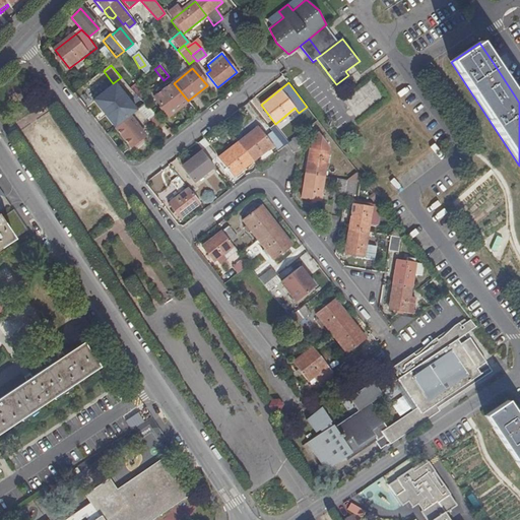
[(188,101),(174,83),(154,99),(169,116),(188,101)]
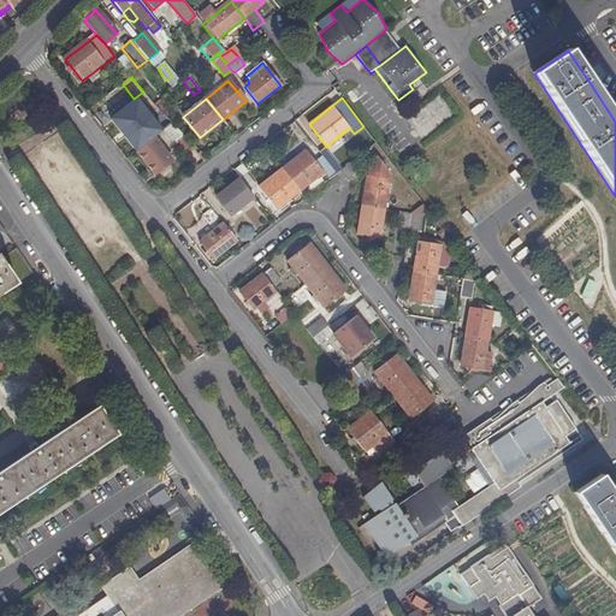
[(119,129),(137,152),(154,138),(136,116),(119,129)]
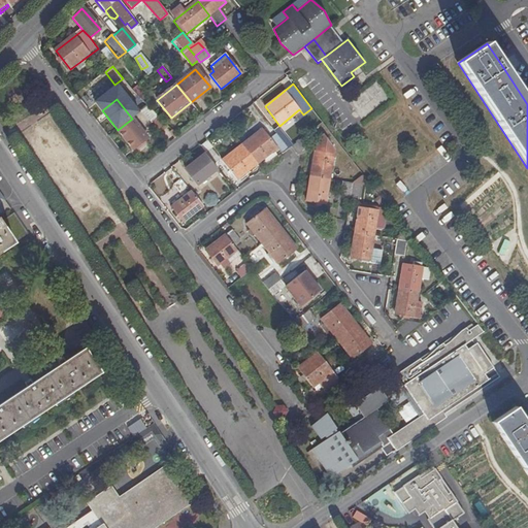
[(147,106),(140,112),(150,124),(159,118),(147,106)]
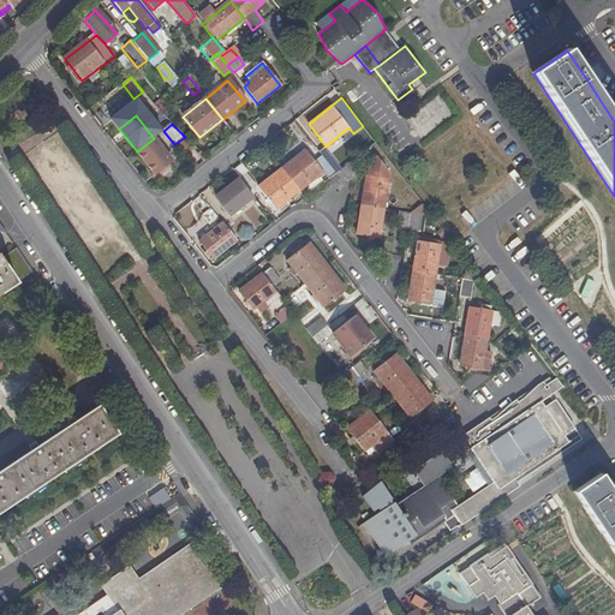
[(172,161),(154,138),(137,151),(155,175),(172,161)]
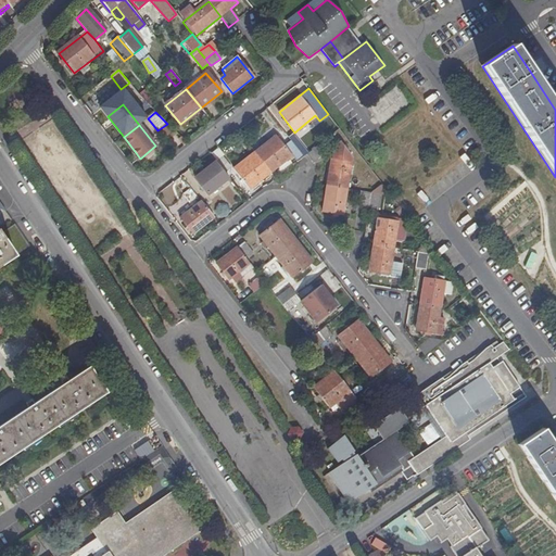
[(293,134),(289,137),(291,139),(304,156),(306,155),(307,154),(293,134)]
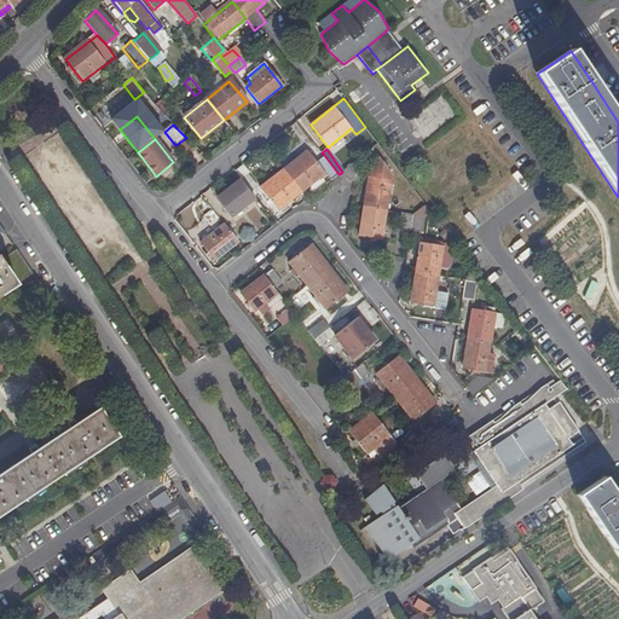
[(306,152),(283,171),(300,191),(323,173),(330,181),(339,174),(324,155),(314,162),(306,152)]
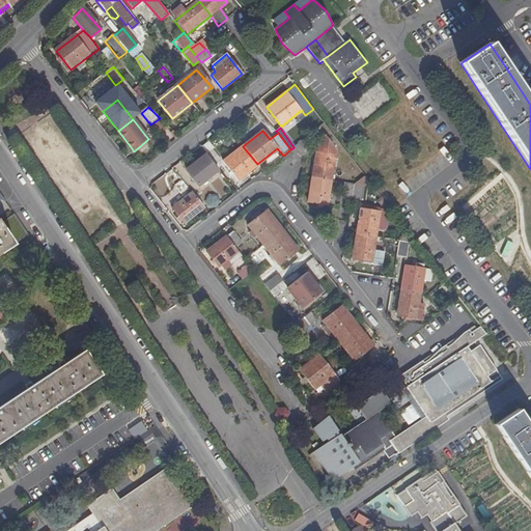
[(316,154),(312,177),(331,180),(336,150),(326,137),(322,140),(318,152),(316,154)]
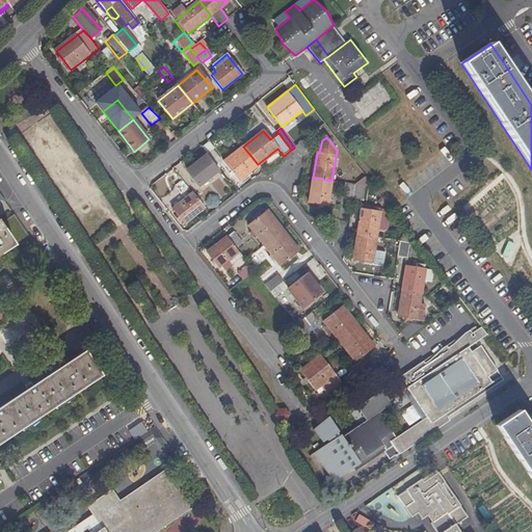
[(294,148),(293,149),(298,155),(309,147),(304,139),(296,145),(294,148)]
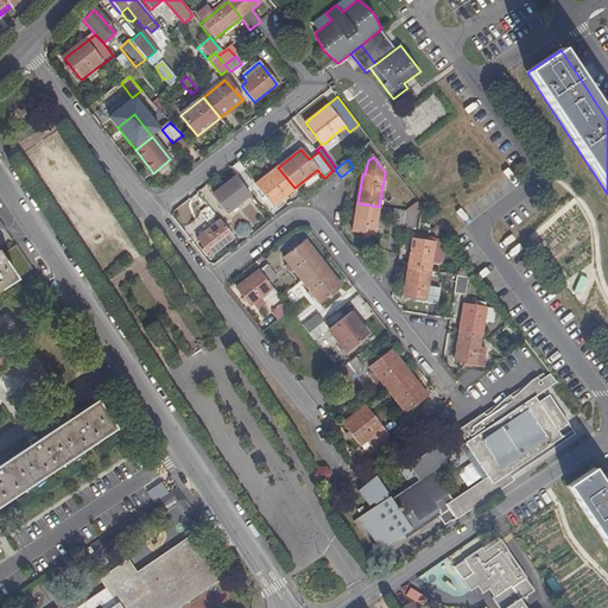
[(295,188),(278,168),(255,185),(272,207),(295,188)]
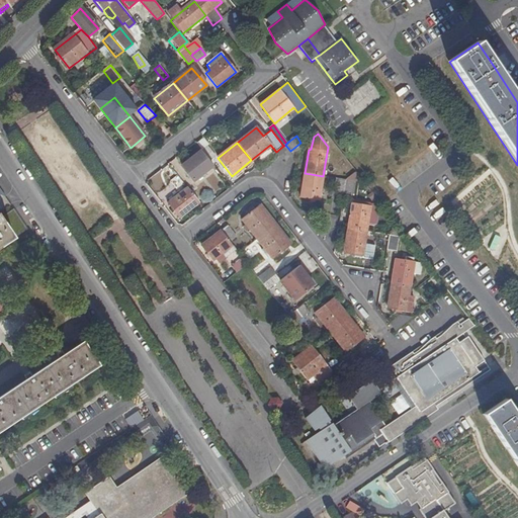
[(207,146),(200,152),(210,164),(218,158),(207,146)]
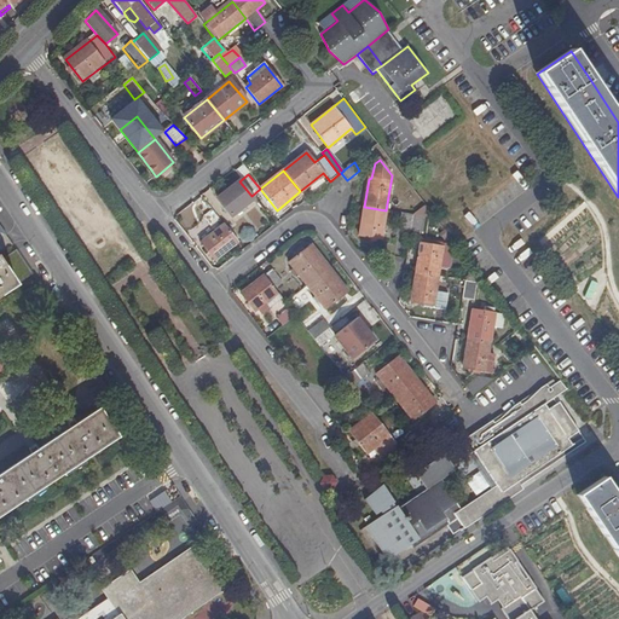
[(252,196),(239,181),(218,200),(231,217),(254,198),(252,196)]
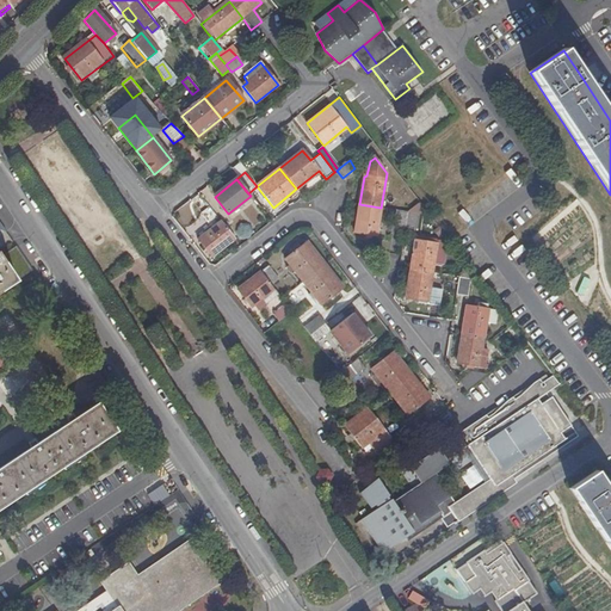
[(381,208),(359,204),(353,233),(375,236),(381,208)]
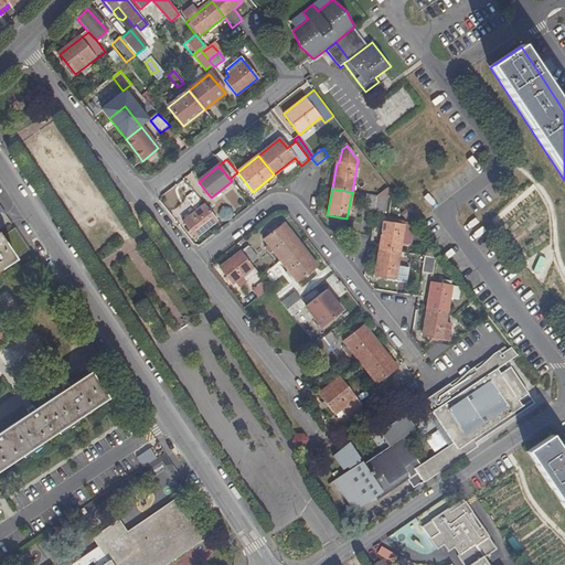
[(205,209),(193,192),(185,199),(195,212),(183,222),(195,238),(216,222),(205,209)]
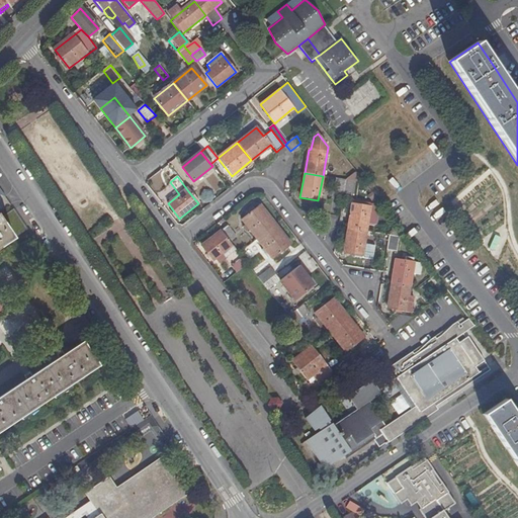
[(343,192),(345,181),(337,180),(334,191),(343,192)]
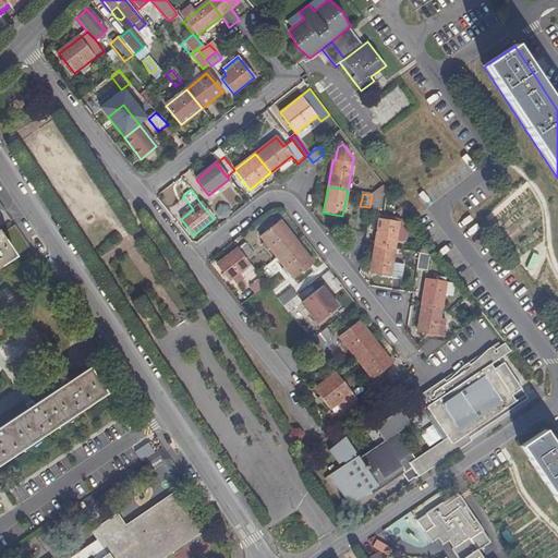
[(370,207),(370,208),(380,209),(383,196),(373,194),(372,195),(370,207)]
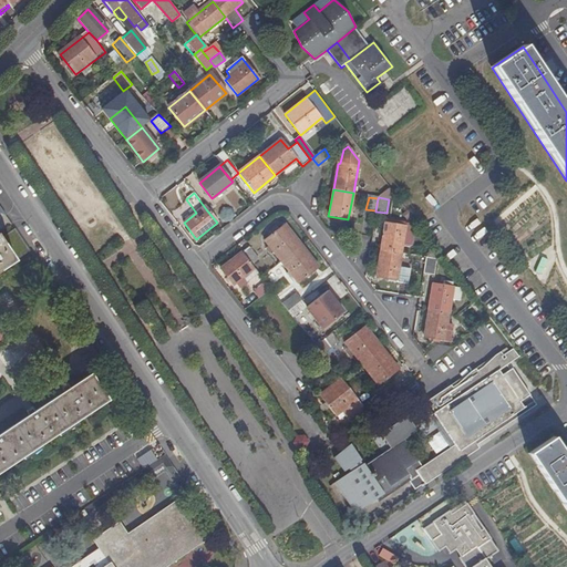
[(212,205),(206,209),(217,223),(223,218),(212,205)]
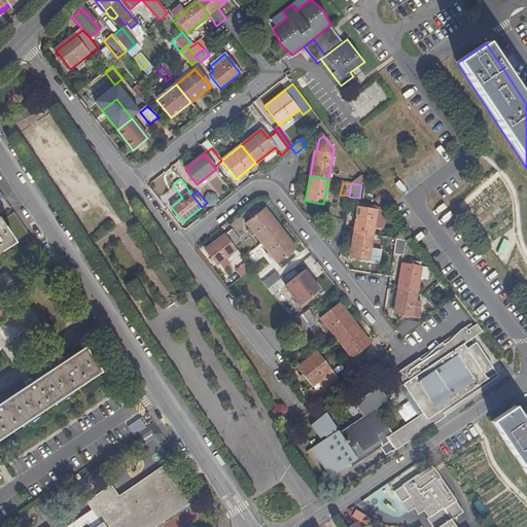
[(359,208),(355,233),(374,236),(375,225),(380,225),(383,212),(359,208)]
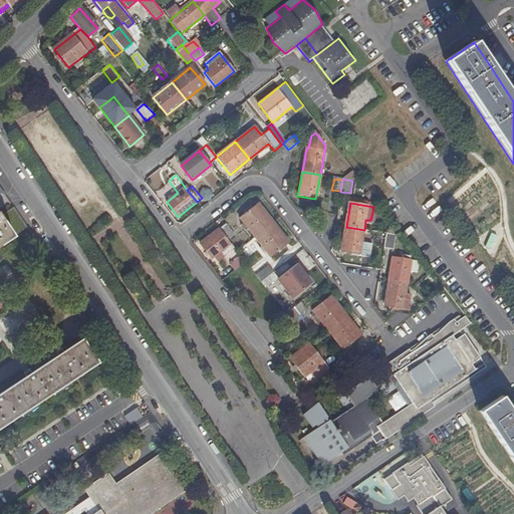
[(0,244),(28,225),(15,205),(1,216),(0,214),(0,244)]
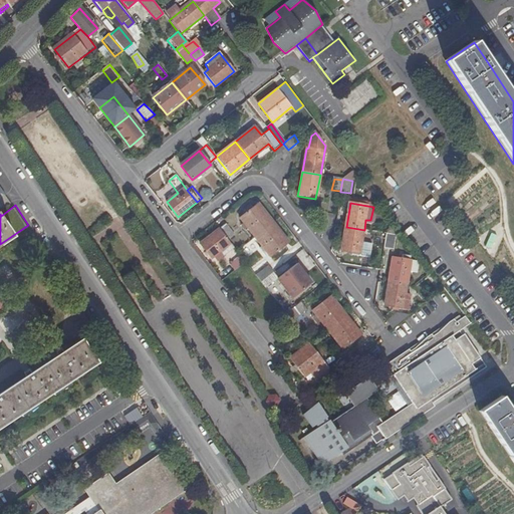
[(254,238),(273,223),(258,205),(240,219),(254,238)]
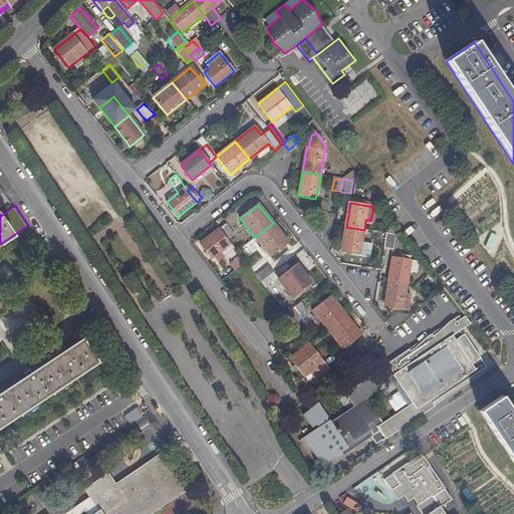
[(273,223),(254,238),(269,257),(288,243),(273,223)]
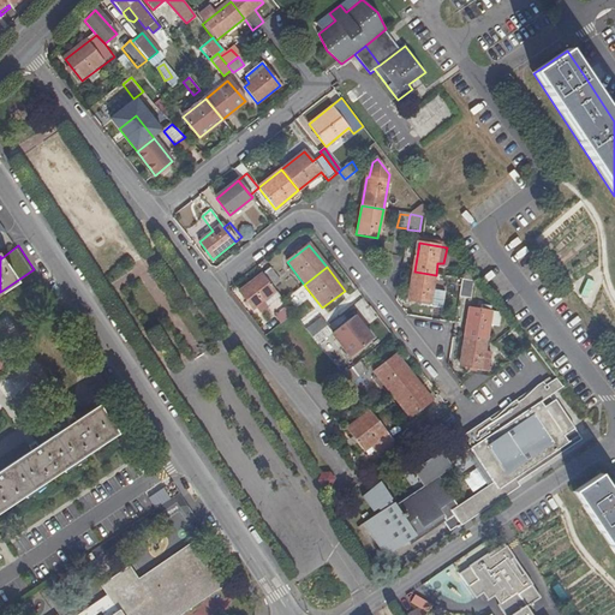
[(269,269),(262,274),(273,288),(280,282),(269,269)]
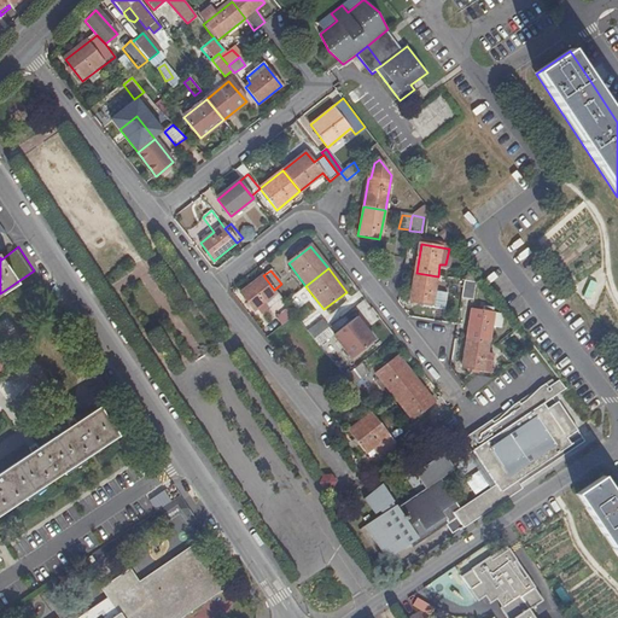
[(477,272),(465,281),(461,301),(470,302),(472,284),(481,277),(477,272)]
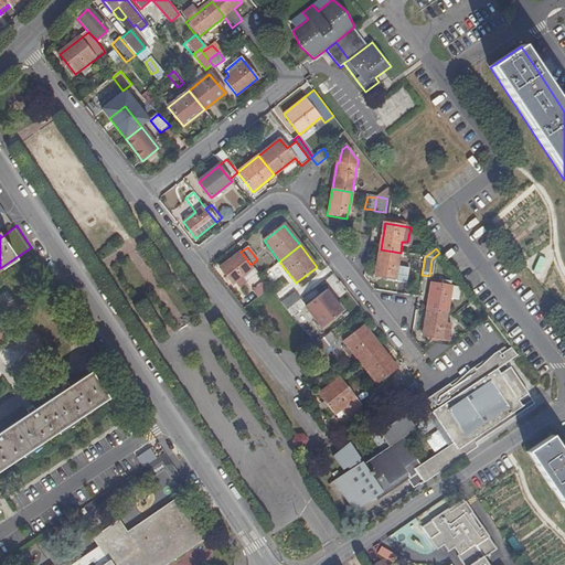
[(401,253),(381,249),(375,276),(395,280),(395,281),(406,283),(408,269),(397,267),(401,253)]
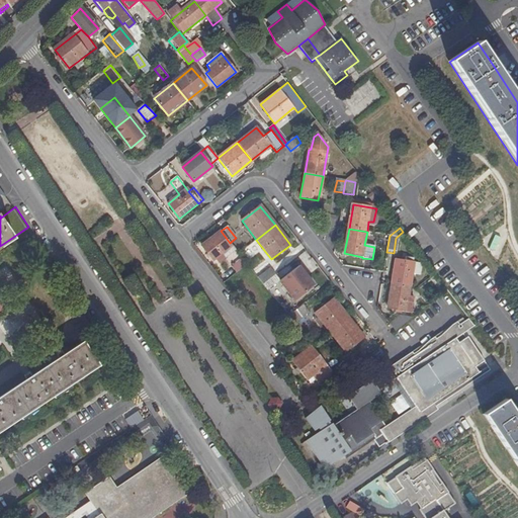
[(230,243),(221,231),(201,246),(212,261),(232,246),(230,243)]
